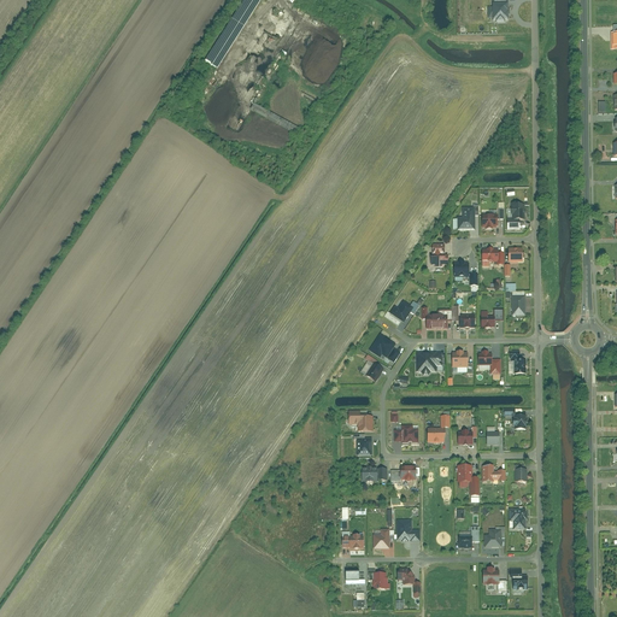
[(217,69),(260,0),(244,0),(206,60),(217,69)]
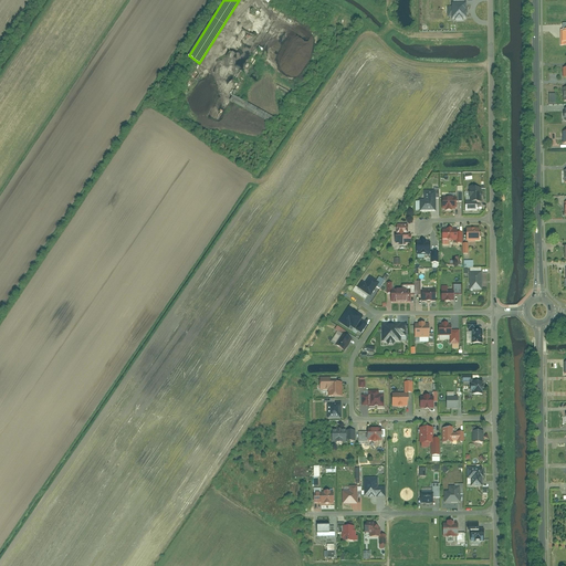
[(467,2),(452,2),(452,7),(448,7),(448,17),(452,17),(452,19),(454,19),(454,21),(463,21),(463,19),(467,19),(467,2)]
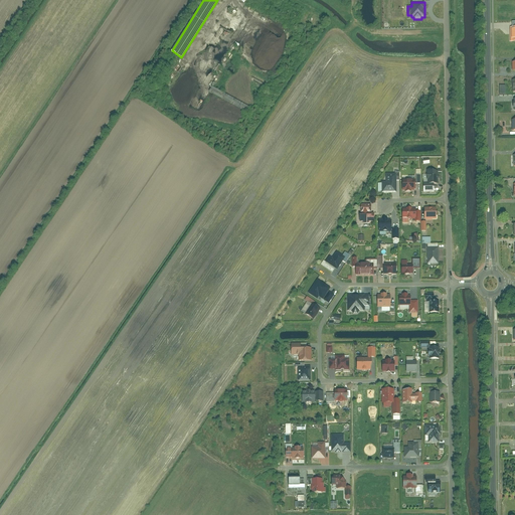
[(231,106),(234,100),(212,89),(209,94),(231,106)]
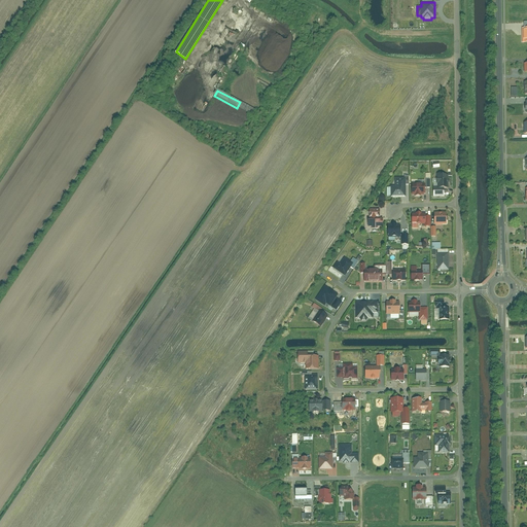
[(437,175),(437,188),(448,187),(448,175),(437,175)]
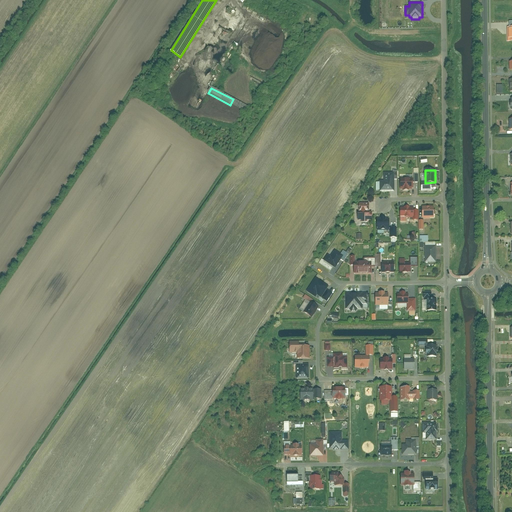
[(384,173),(384,181),(379,181),(379,192),(394,192),(394,173),(384,173)]
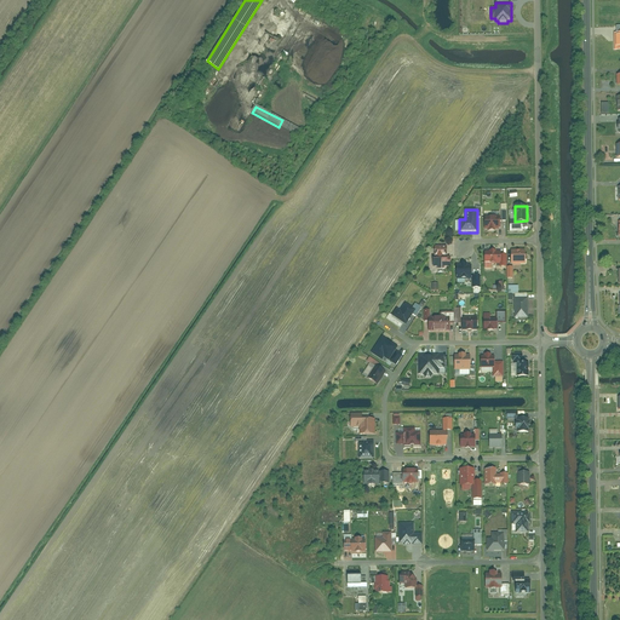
[(484,216),(484,230),(499,230),(499,216),(484,216)]
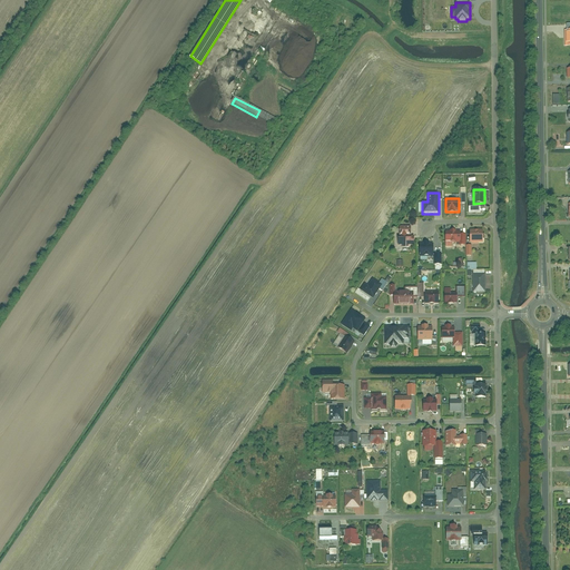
[(452,246),(452,243),(460,243),(461,232),(457,232),(457,231),(450,231),(450,232),(445,232),(445,246),(452,246)]
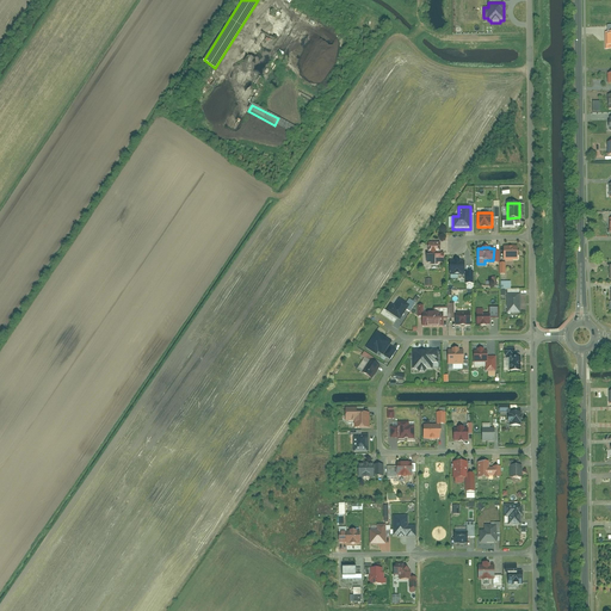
[(504,247),(504,260),(518,260),(518,247),(504,247)]
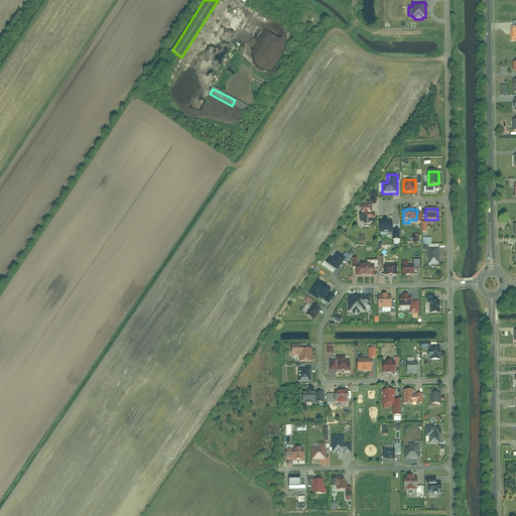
[(373,213),(361,213),(361,214),(360,222),(364,222),(364,224),(371,225),(371,222),(375,222),(375,214),(373,214),(373,213)]
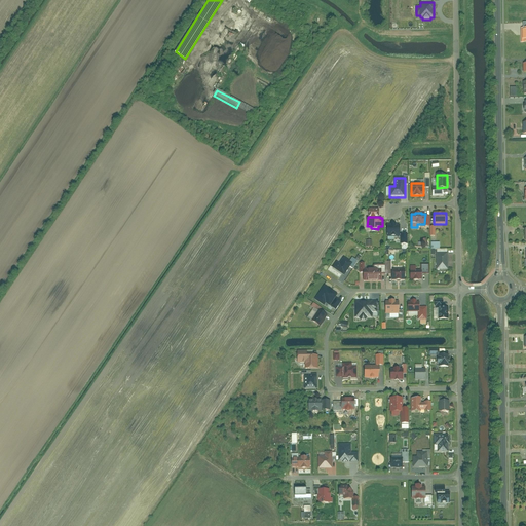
[(387,224),(387,236),(400,236),(400,224),(387,224)]
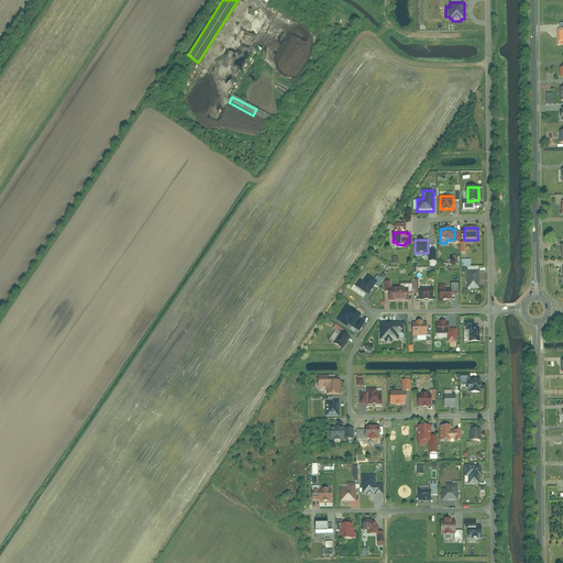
[(479,271),(467,271),(467,289),(479,289),(479,271)]
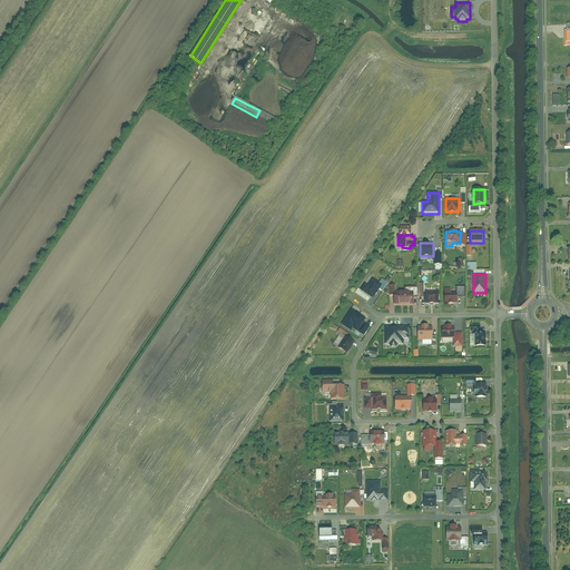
[(373,278),(369,286),(364,284),(361,291),(373,298),(382,284),(373,278)]
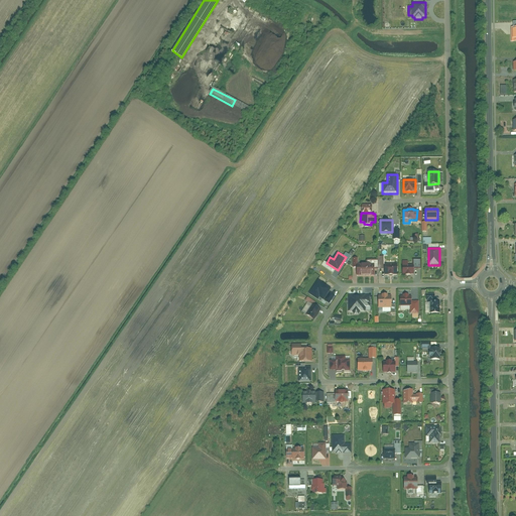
[(403,274),(413,274),(413,262),(402,263),(403,274)]
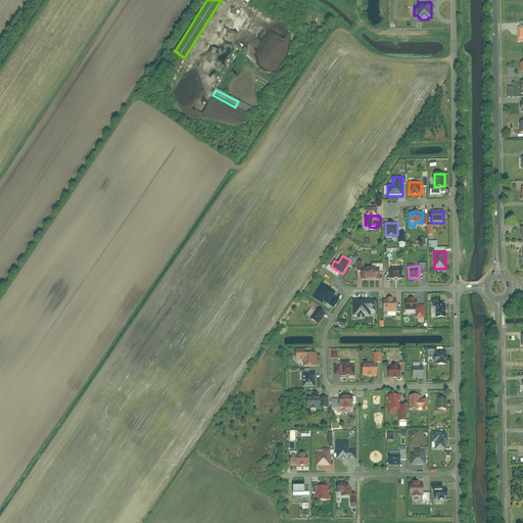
[(363,279),(380,279),(380,267),(363,267),(363,279)]
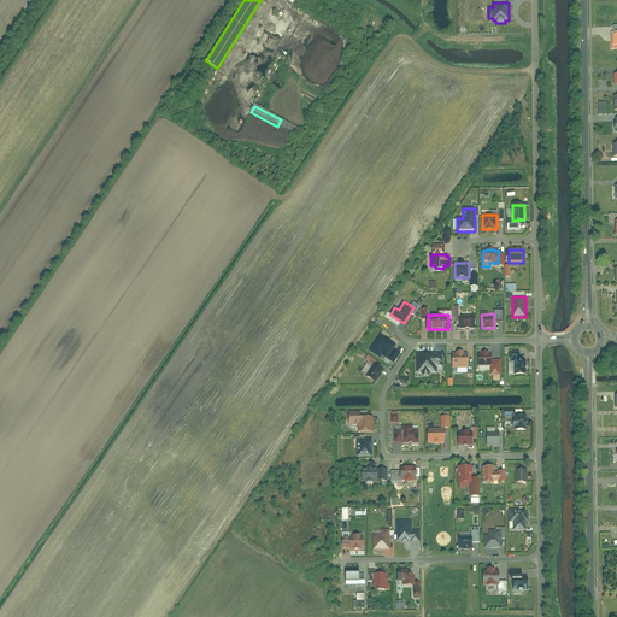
[(459,315),(459,329),(475,328),(475,315),(459,315)]
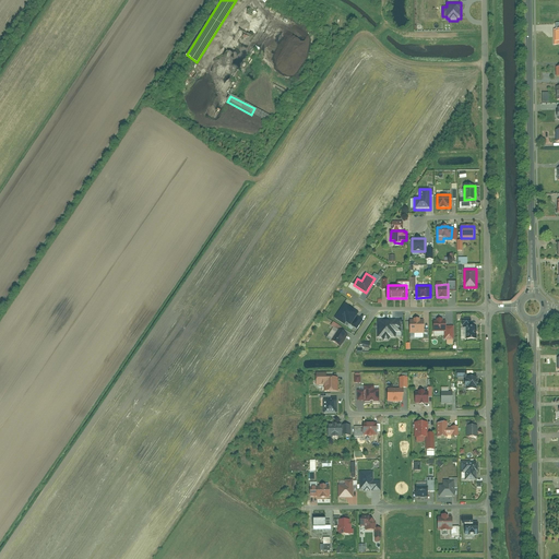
[(344,324),(346,322),(351,325),(359,312),(344,302),(334,318),(344,324)]
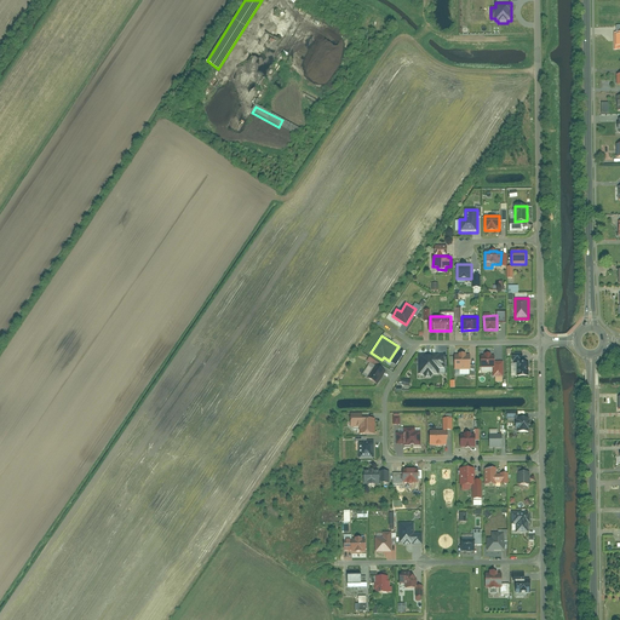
[(454,355),(454,369),(470,369),(470,355),(466,355),(466,354),(458,354),(458,355),(454,355)]
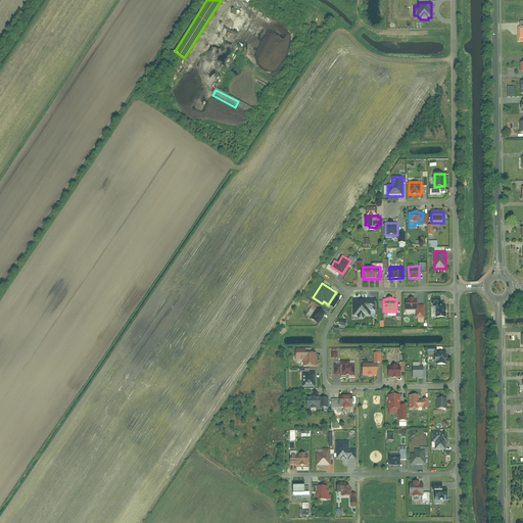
[(406,300),(406,311),(417,311),(417,299),(414,300),(414,298),(410,298),(410,300),(406,300)]
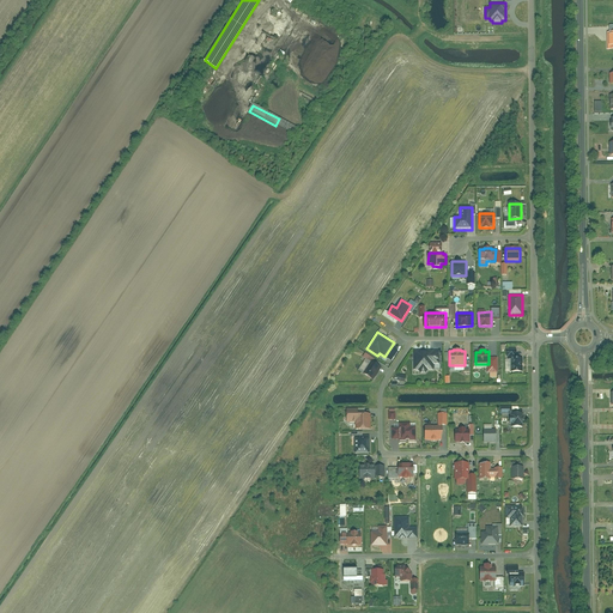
[(438,351),(413,351),(413,371),(417,371),(420,374),(425,374),(428,370),(434,370),(434,365),(439,365),(439,364),(442,364),(442,353),(438,353),(438,351)]
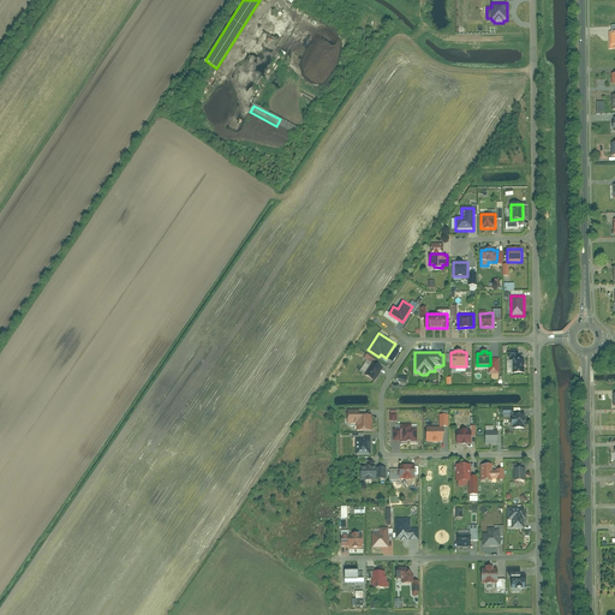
[(512,360),(512,374),(524,374),(524,358),(515,359),(515,360),(512,360)]
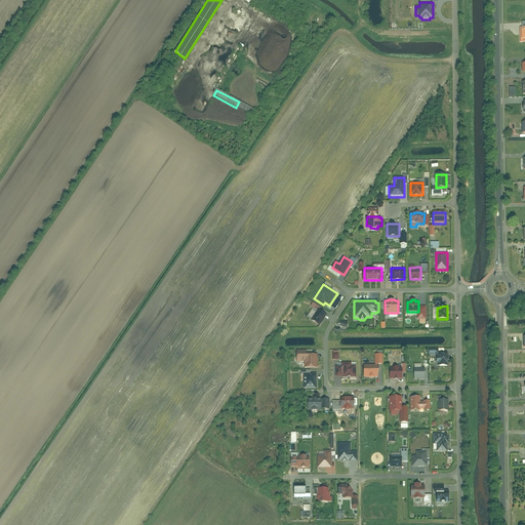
[(318,309),(311,320),(320,325),(327,315),(318,309)]
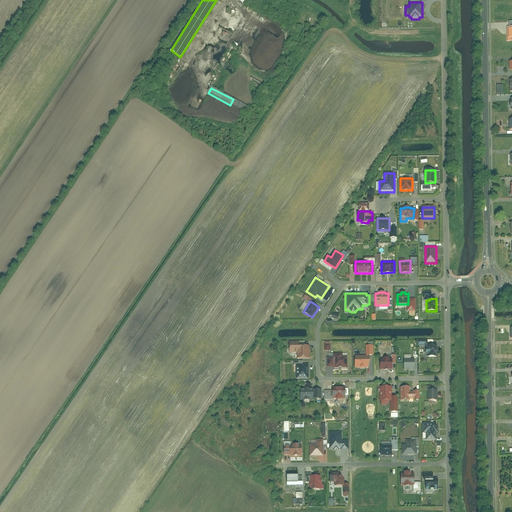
[(289,353),(296,353),(296,359),(309,359),(309,344),(290,345),(290,348),(287,348),(287,352),(289,352),(289,353)]
